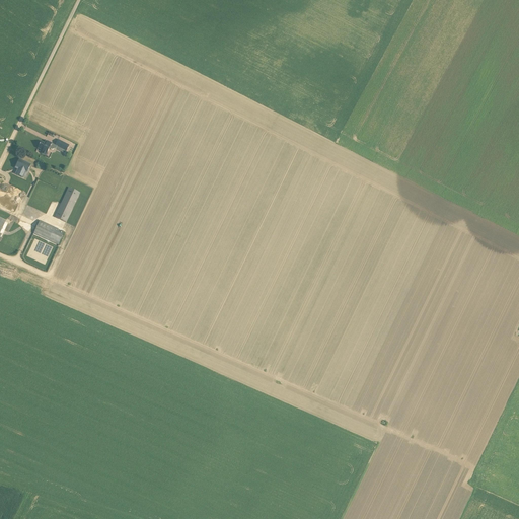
[(54,149),(54,148),(65,154),(69,145),(58,140),(55,145),(48,141),(46,144),(41,142),(38,148),(43,151),(41,154),(46,156),(49,148),(52,150),(53,150),(54,149)]
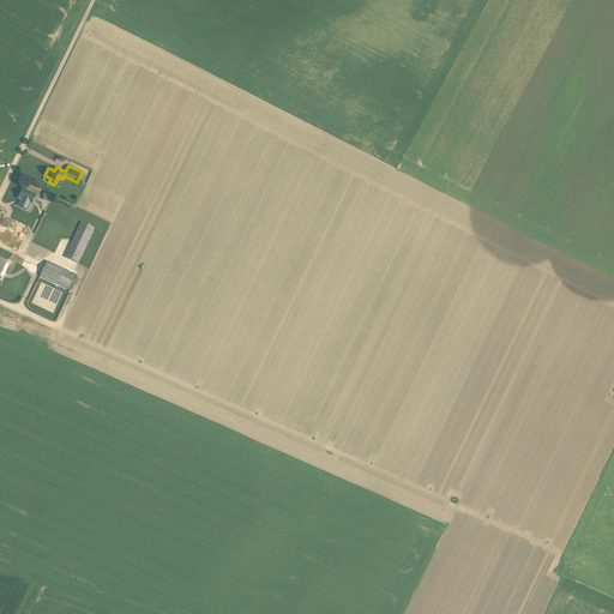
[(28,211),(30,205),(31,205),(36,196),(23,190),(19,196),(20,197),(19,199),(22,200),(18,206),(28,211)]
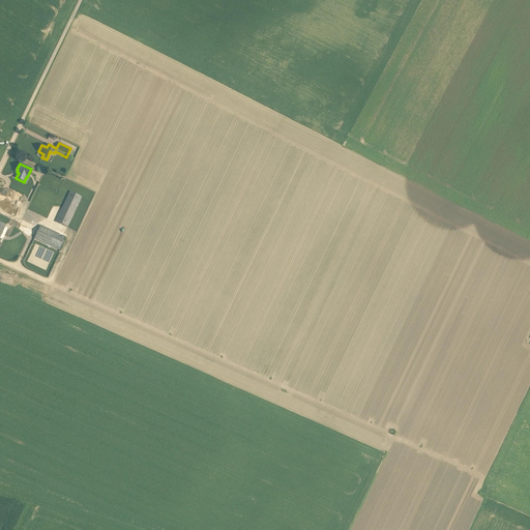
[(38,184),(28,209),(38,213),(49,188),(38,184)]
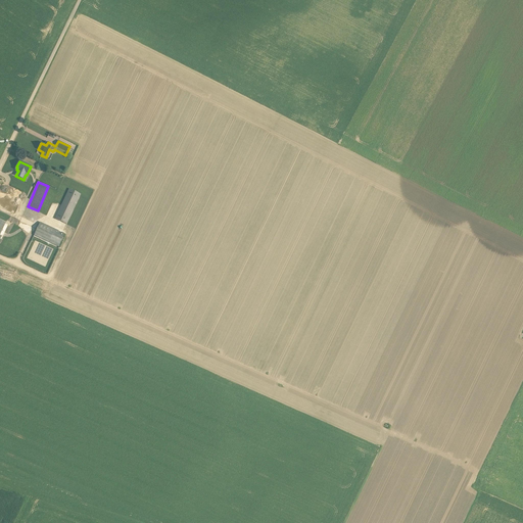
[(0,206),(15,214),(25,192),(5,183),(0,194),(0,206)]
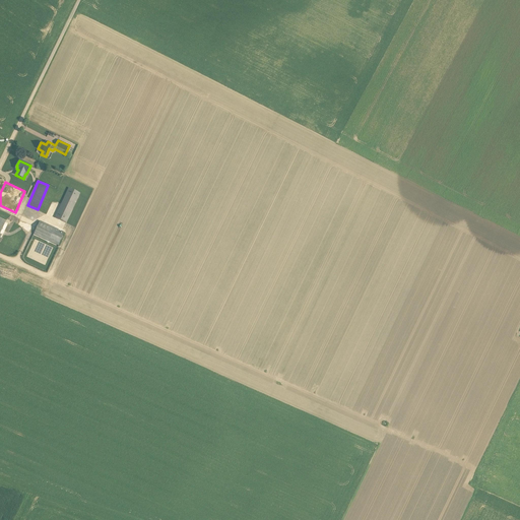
[(66,223),(80,193),(69,188),(55,218),(66,223)]
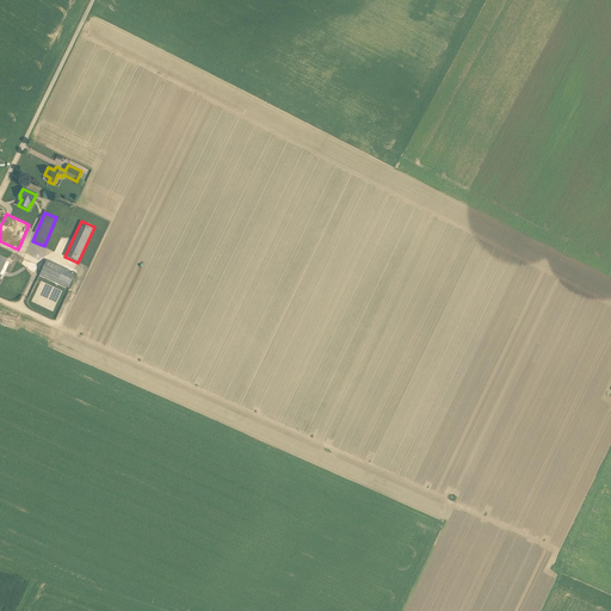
[(47,260),(39,275),(69,289),(76,273),(47,260)]
